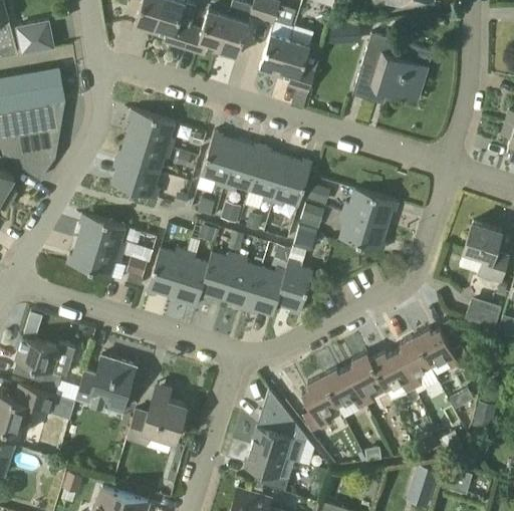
[(0,0),(0,58),(17,54),(8,22),(2,0),(0,0)]
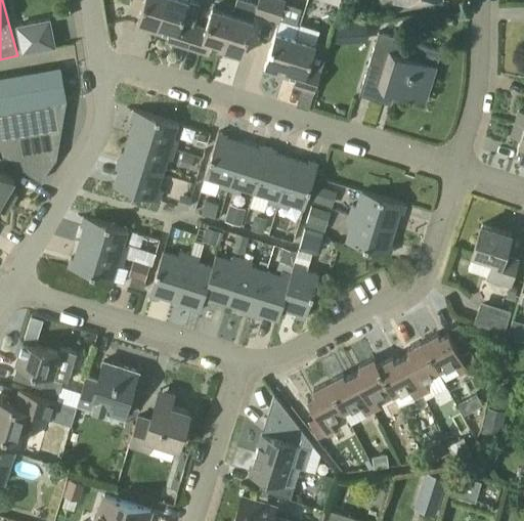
[(157,32),(167,0),(140,0),(144,1),(137,26),(157,32)]
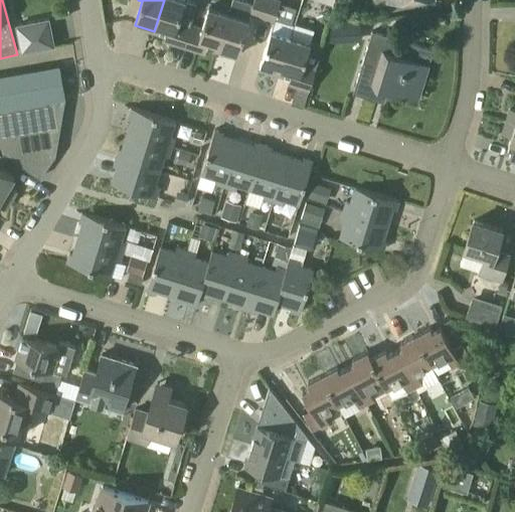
[(186,1),(182,0),(164,0),(154,31),(174,38),(172,44),(184,48),(191,25),(192,22),(197,5),(186,1)]
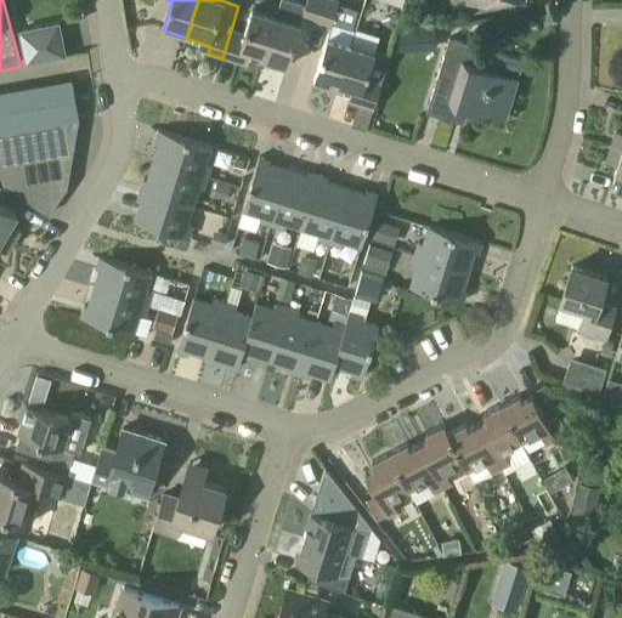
[(277,18),(276,18),(263,62),(287,69),(301,22),(315,26),(321,0),(307,0),(305,7),(283,0),(282,4),(277,18)]
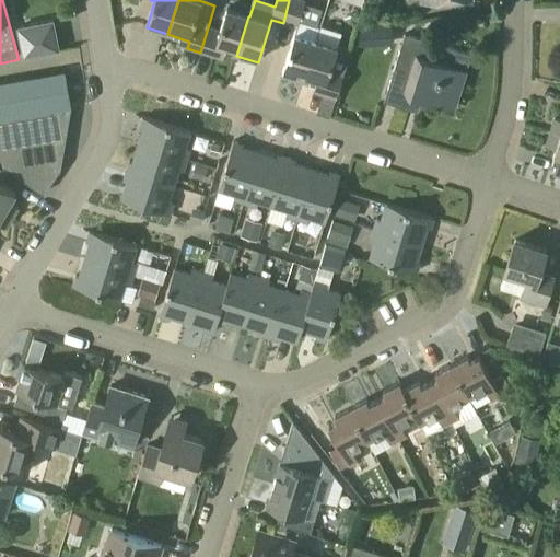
[(305,82),(321,30),(299,23),(305,2),(299,0),(289,0),(283,23),(298,27),(282,74),(305,82)]
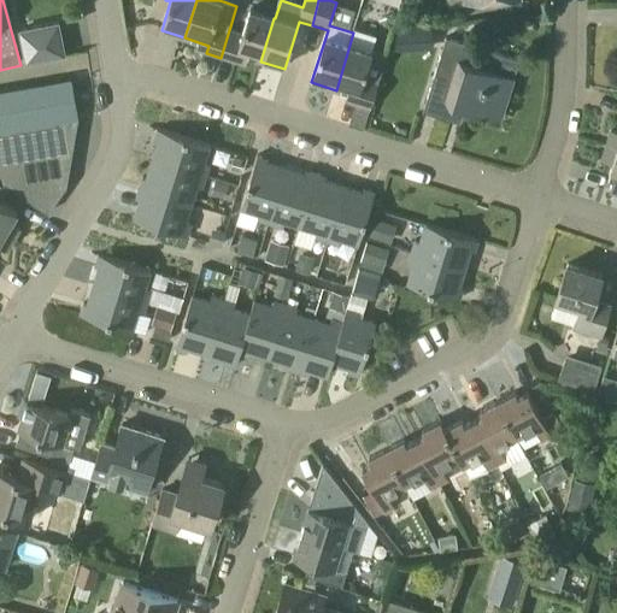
[(238,54),(260,62),(274,18),(250,11),(242,34),(229,30),(221,58),(235,63),(238,54)]
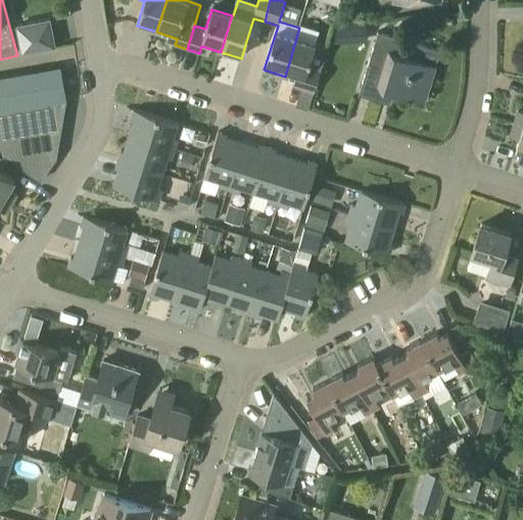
[(22,54),(55,48),(49,21),(17,29),(22,54)]
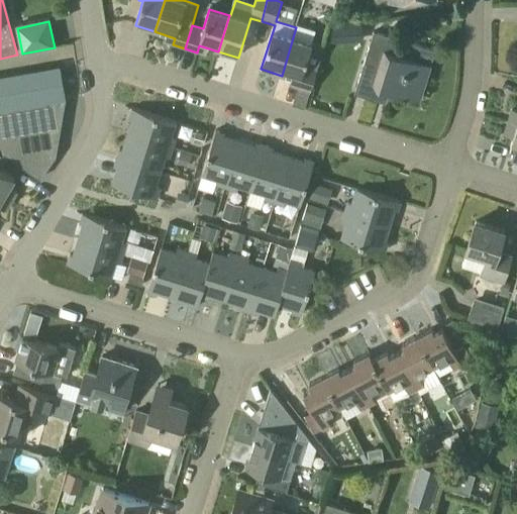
[(332,45),(346,44),(345,26),(331,27),(332,45)]
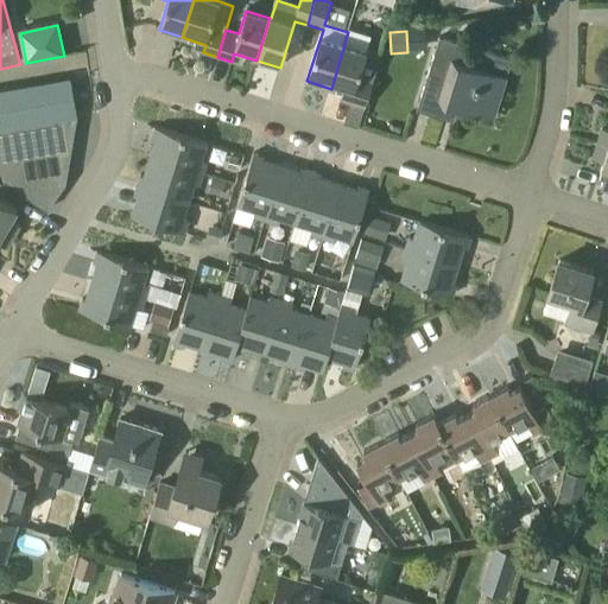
[(365,108),(381,57),(363,51),(367,38),(348,32),(331,89),(353,95),(350,103),(365,108)]
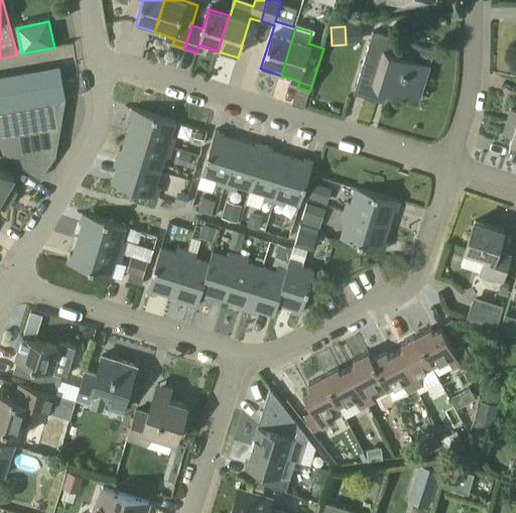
[(419,102),(430,67),(434,52),(373,33),(354,94),(376,101),(380,89),(419,102)]
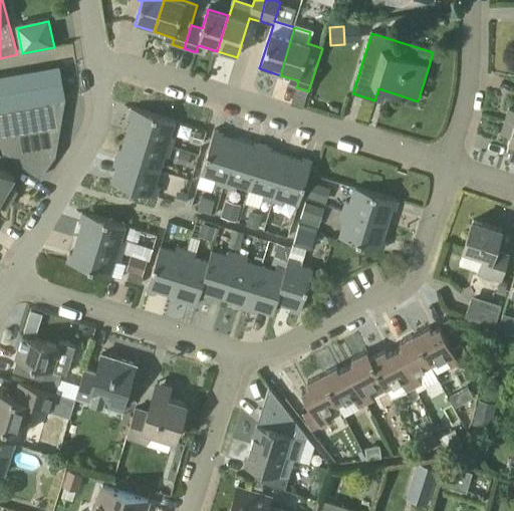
[(0,110),(65,100),(60,68),(0,77),(0,110)]
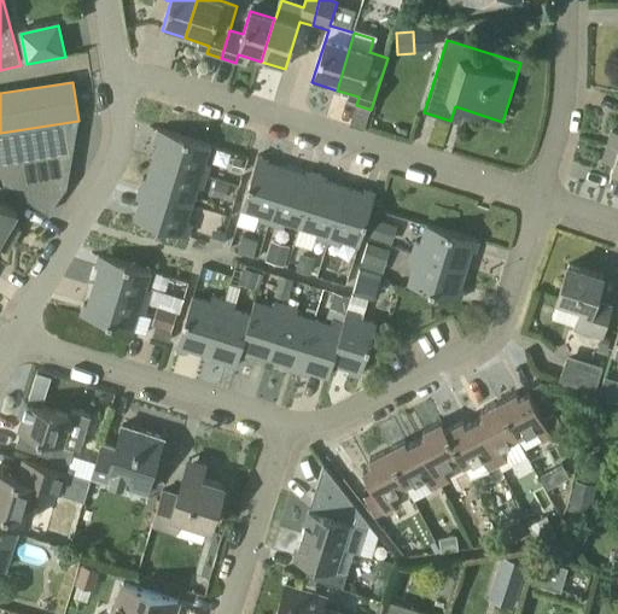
[(47,144),(76,155),(79,121),(52,126),(47,144)]
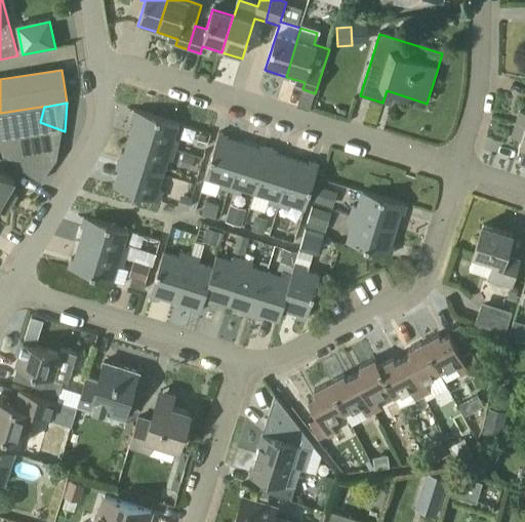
[(44,107),(0,113),(0,128),(3,129),(35,136),(44,107)]
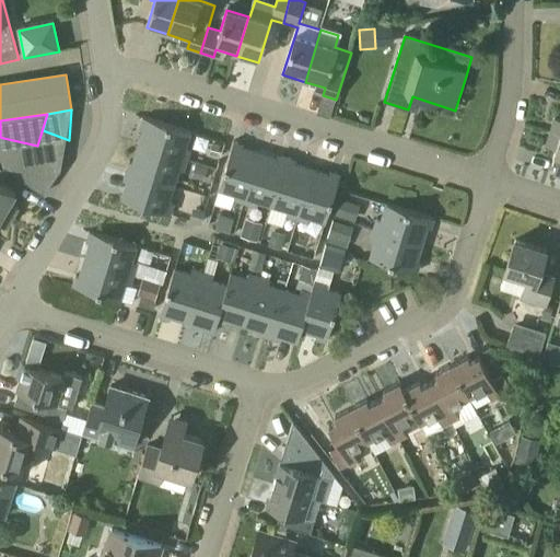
[(185,151),(190,134),(143,119),(140,129),(143,130),(138,148),(188,163),(190,160),(197,162),(198,155),(185,151)]
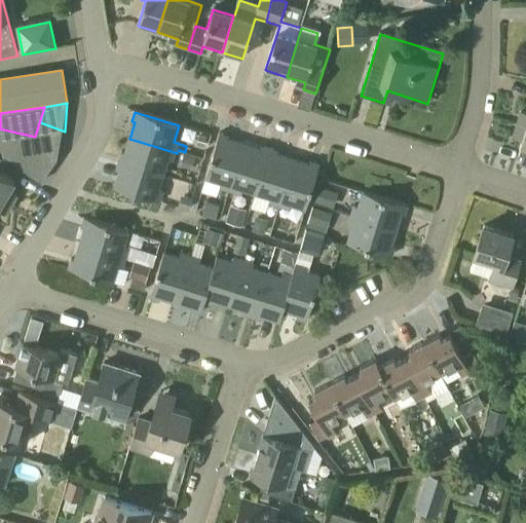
[(525,113),(521,112),(517,125),(525,128),(525,113)]
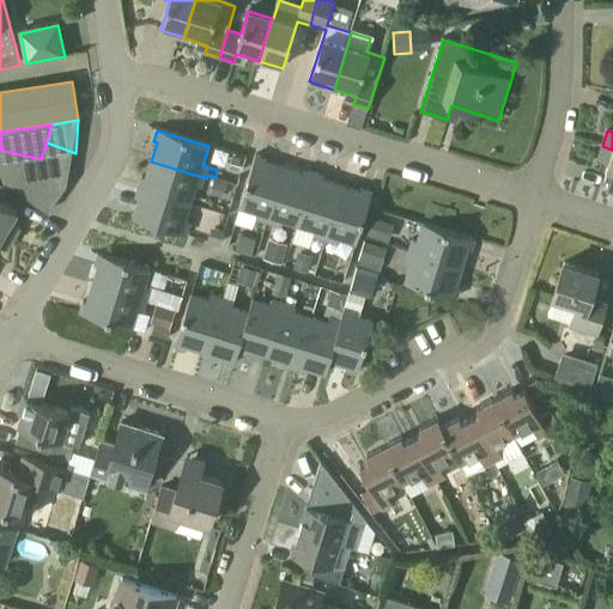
[(42,158),(72,171),(76,153),(47,142),(42,158)]
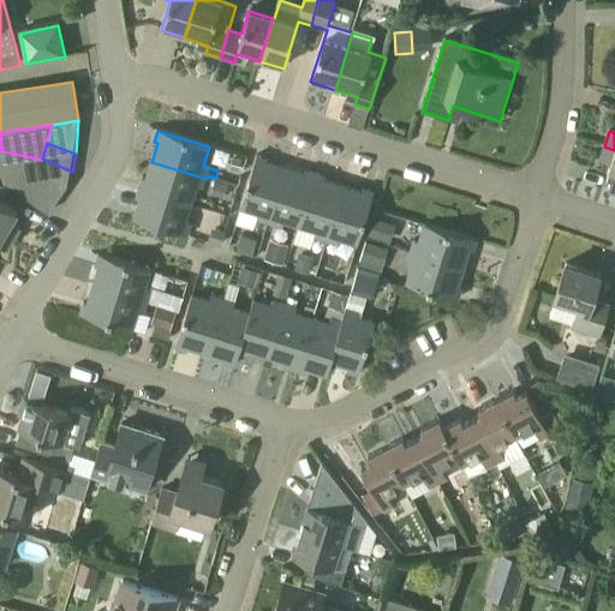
[(614,150),(604,147),(599,161),(610,165),(607,178),(611,179),(608,193),(614,195),(614,150)]
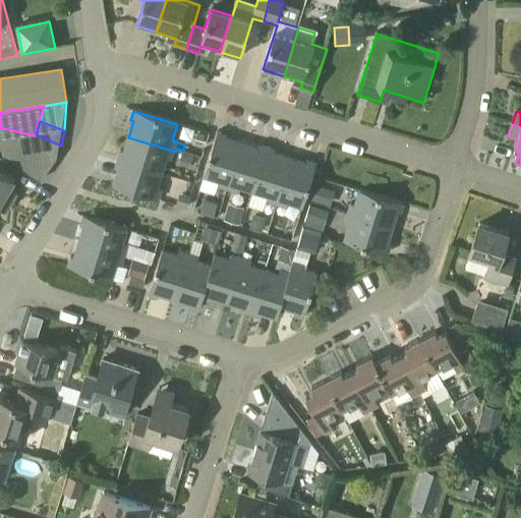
[(35,135),(3,128),(0,132),(0,153),(18,166),(35,135)]
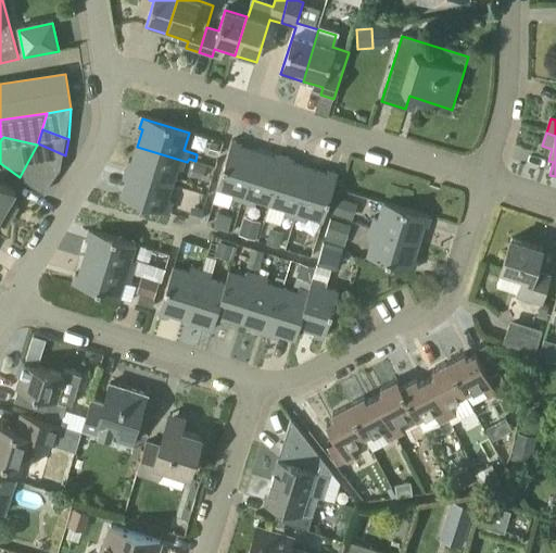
[(32,158),(62,172),(65,155),(38,143),(37,145),(32,158)]
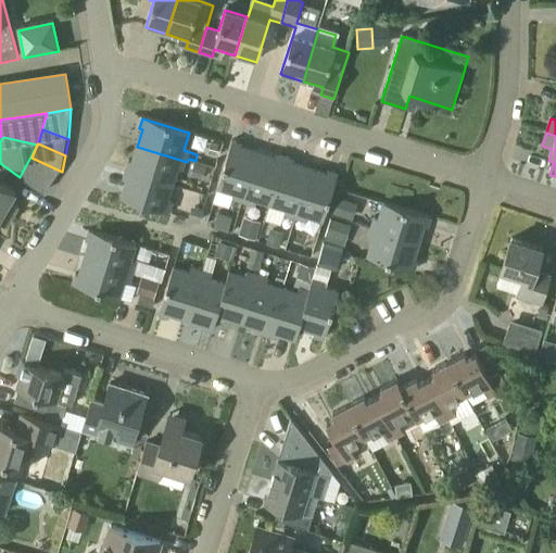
[(240,150),(241,146),(231,143),(217,189),(235,196),(234,200),(242,203),(257,154),(240,150)]
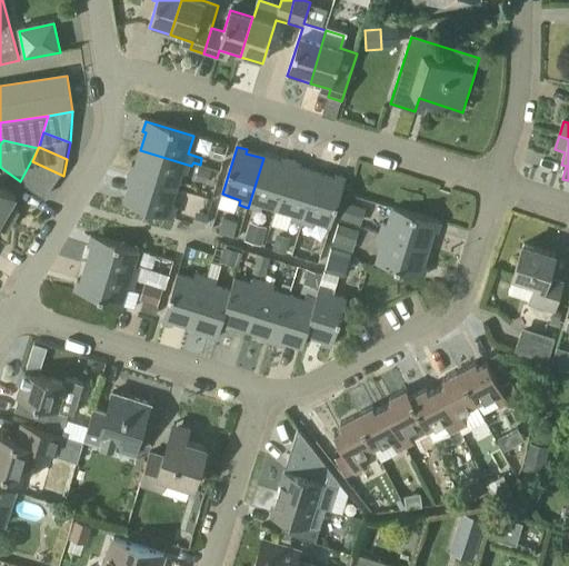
[(188,178),(191,166),(140,150),(135,168),(131,166),(129,176),(177,190),(181,176),(188,178)]
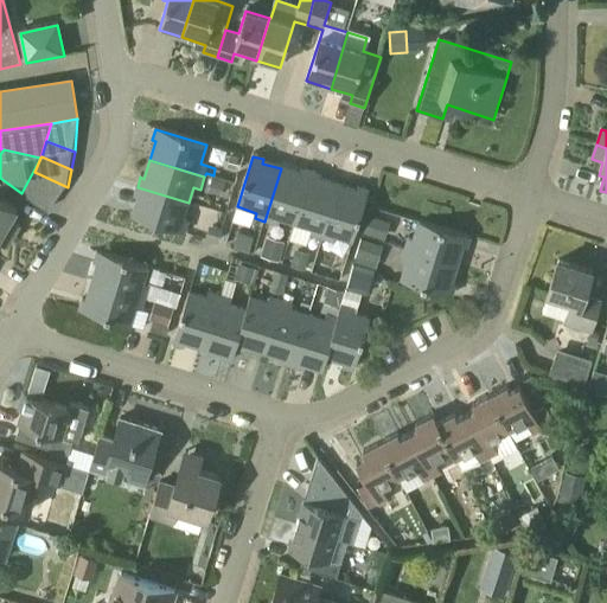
[(294,225),(311,174),(300,171),(299,174),(281,168),(264,222),(275,225),(278,220),(294,225)]
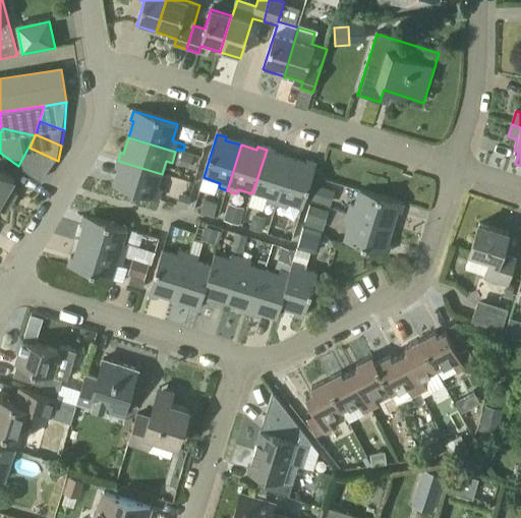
[(18,166),(45,184),(58,161),(30,148),(18,166)]
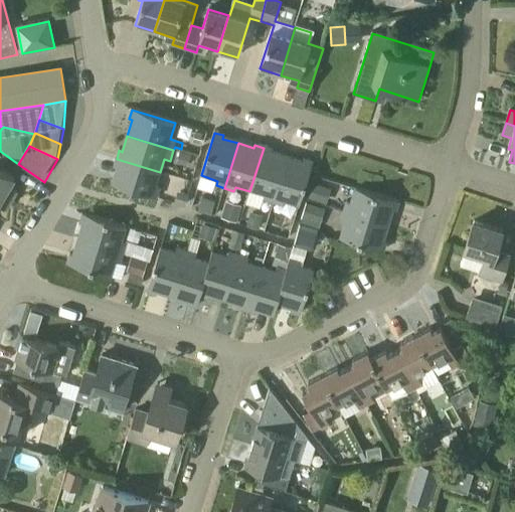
[(273,204),(287,159),(271,154),(272,150),(264,148),(249,191),(266,196),(264,201),(273,204)]
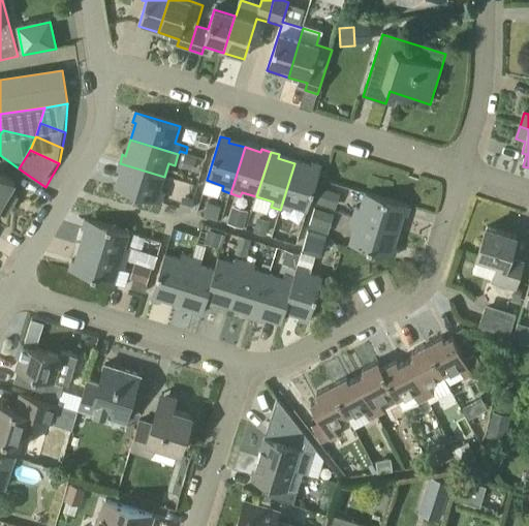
[(192,173),(196,160),(185,157),(181,168),(192,173)]
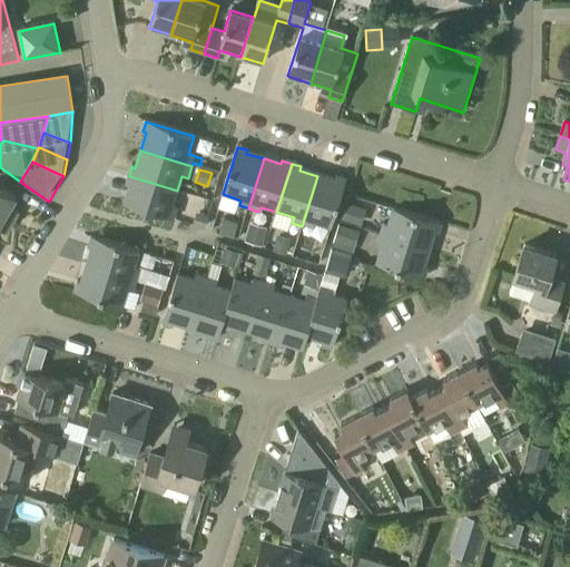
[(0,187),(0,186),(6,176),(0,172),(0,217),(12,225),(18,214),(9,208),(16,197),(0,187)]
